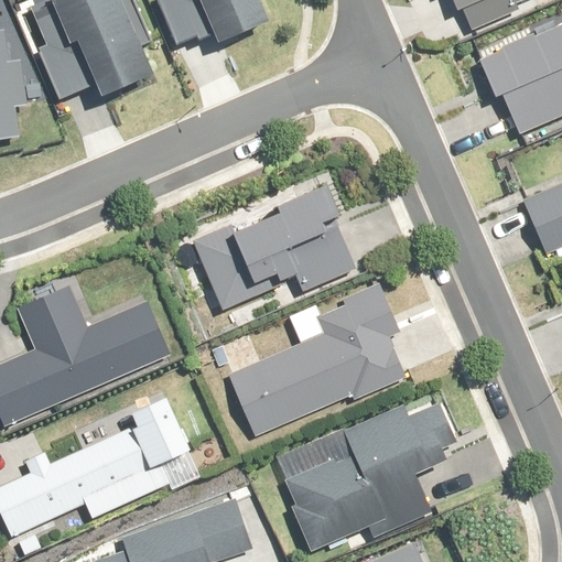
[(152,74),(123,0),(63,0),(53,4),(66,39),(39,50),(58,101),(96,87),(99,95),(152,74)]
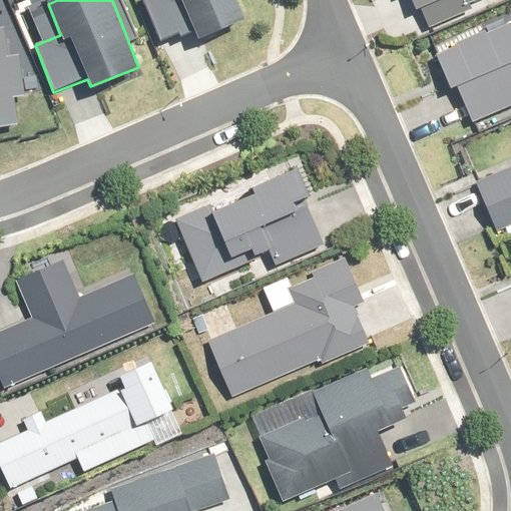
[(241,21),(232,0),(142,0),(159,40),(192,27),(197,39),(241,21)]
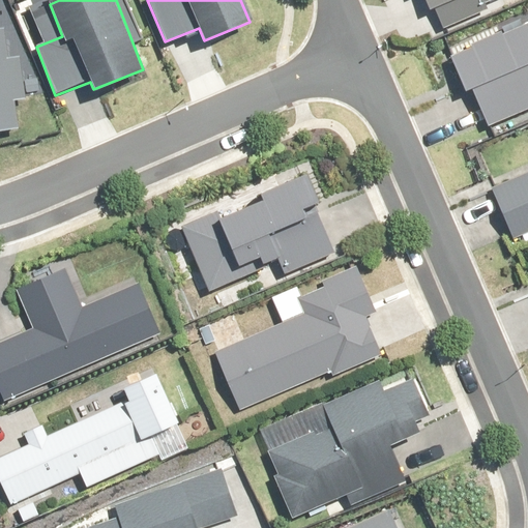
[(411,0),(416,12),(433,5),(442,29),(490,10),(514,0),(411,0)]
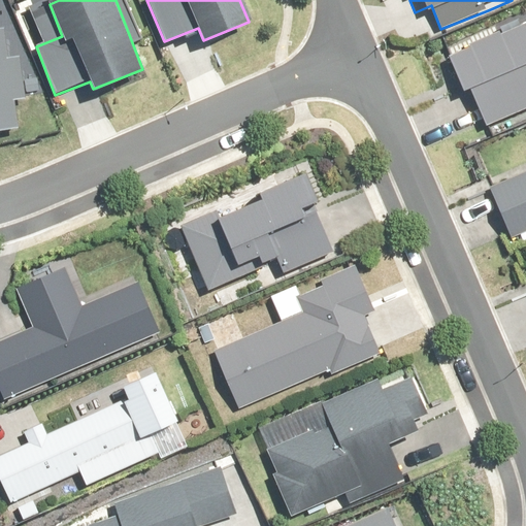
[(525,22),(449,55),(463,90),(469,87),(485,125),(525,107),(525,22)]
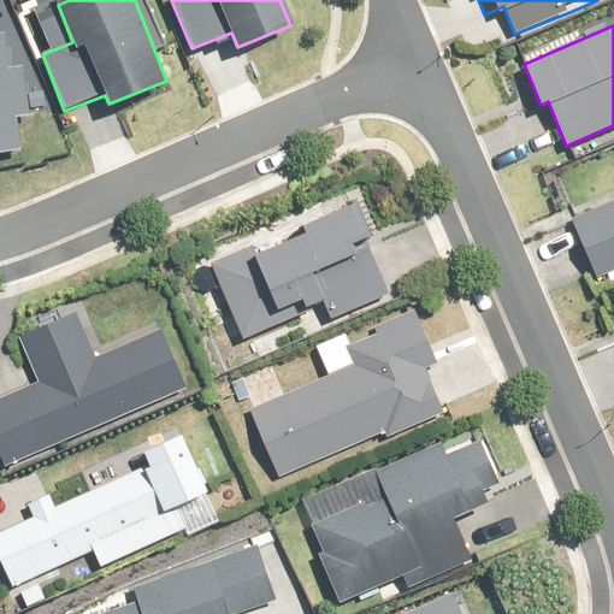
[(0,151),(21,148),(5,34),(0,34),(0,151)]
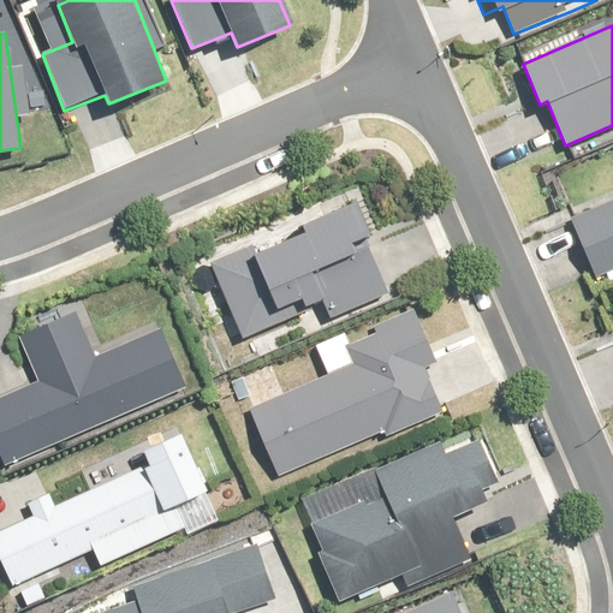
[(612,268),(612,198),(571,216),(595,277),(612,268)]
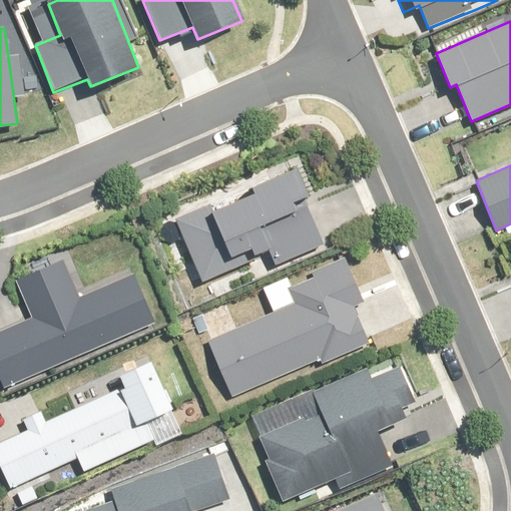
[(309,196),(298,170),(254,188),(257,193),(179,225),(202,281),(232,269),(228,260),(267,243),(275,264),(323,243),(304,198),(309,196)]
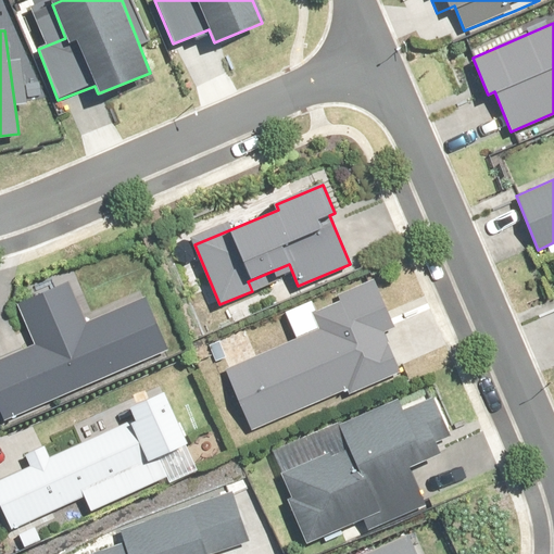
[(92,320),(75,278),(19,302),(36,344),(0,360),(0,411),(4,420),(170,350),(148,297),(92,320)]
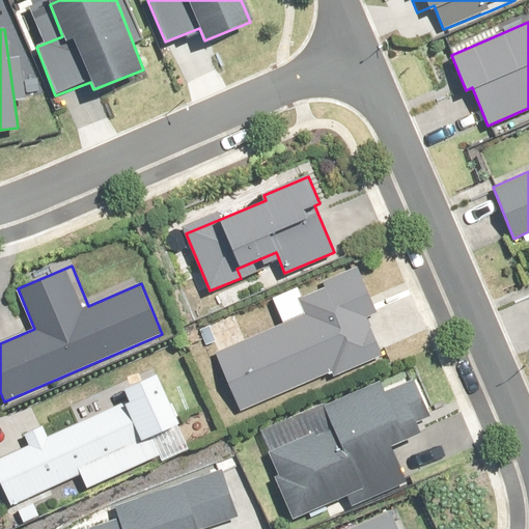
[(371,306),(357,270),(295,294),(303,317),(217,352),(240,409),(384,354),(366,308),(371,306)]
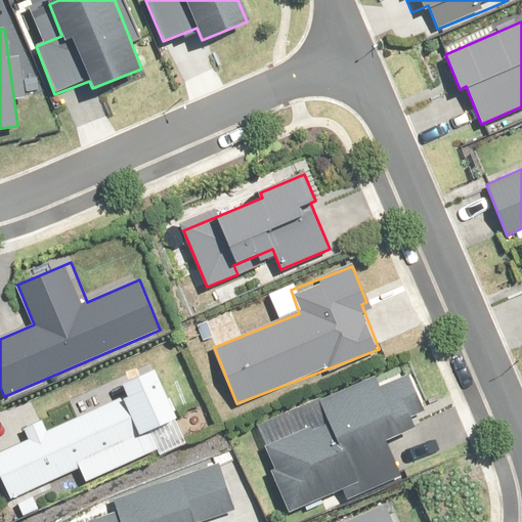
[(176,418),(155,367),(112,386),(117,397),(43,429),(37,415),(14,425),(22,440),(0,448),(0,475),(10,497),(80,468),(85,480),(158,449),(149,429),(176,418)]
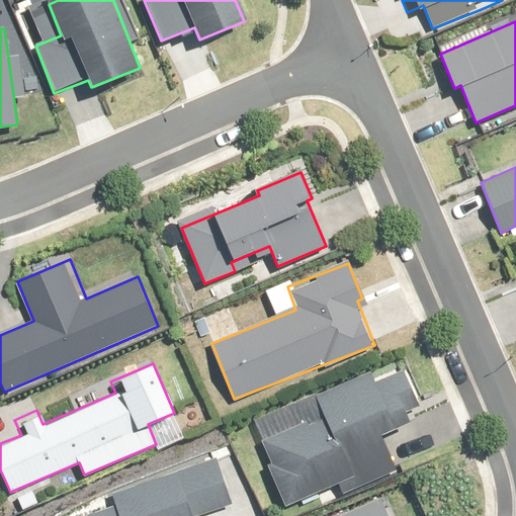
[(316,395),(324,417),(259,441),(283,506),(319,493),(321,498),(395,470),(380,435),(409,424),(404,408),(415,404),(400,363),(316,395)]
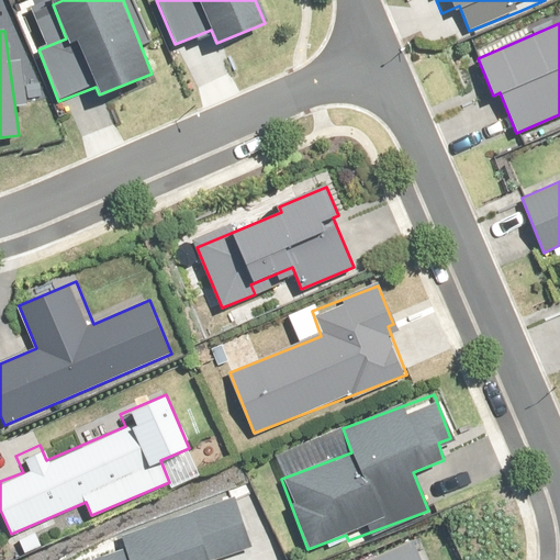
[(214,559),(250,546),(232,497),(118,542),(120,549),(91,559),(214,559)]
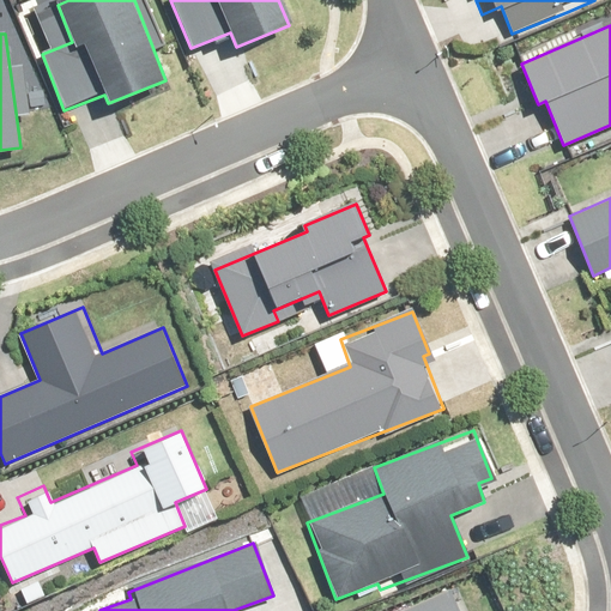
[(457,610),(448,592),(406,610),(457,610)]
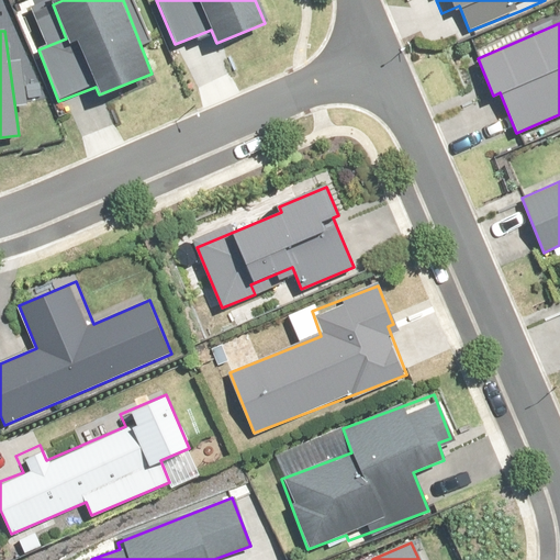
All buildings are outlined.
